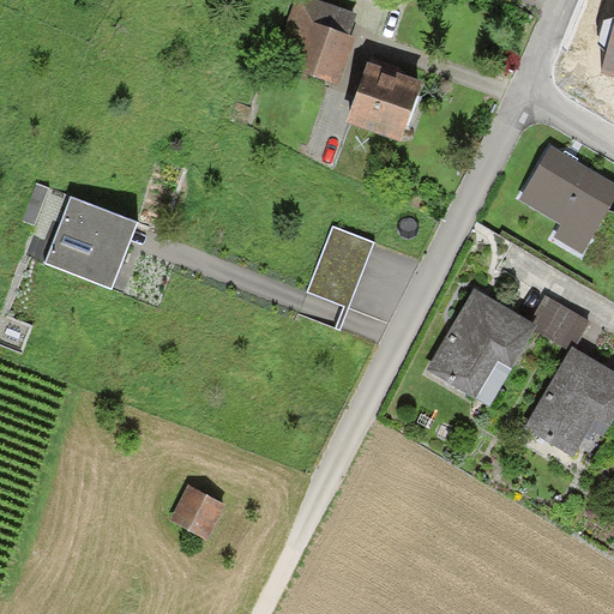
[(339,89),(359,41),(349,37),(357,16),(315,0),(296,0),(272,62),(339,89)]
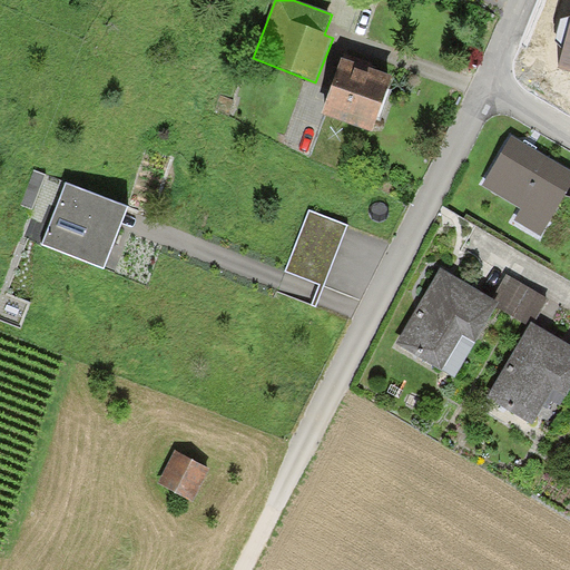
[(569,16),(561,19),(556,40),(563,48),(558,68),(569,70),(569,16)]
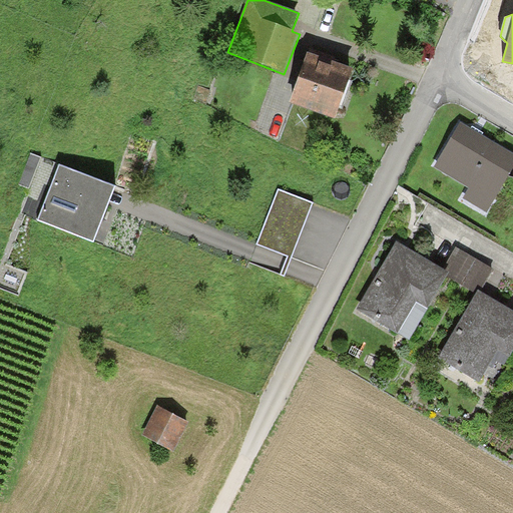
[(335,119),(354,71),(310,54),(291,102),(335,119)]
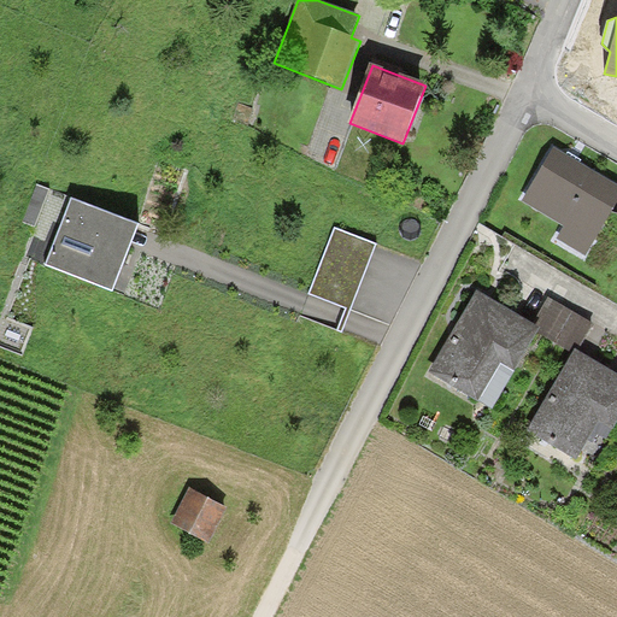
[(616,201),(616,186),(553,148),(522,201),(566,228),(560,240),(585,256),(616,201)]
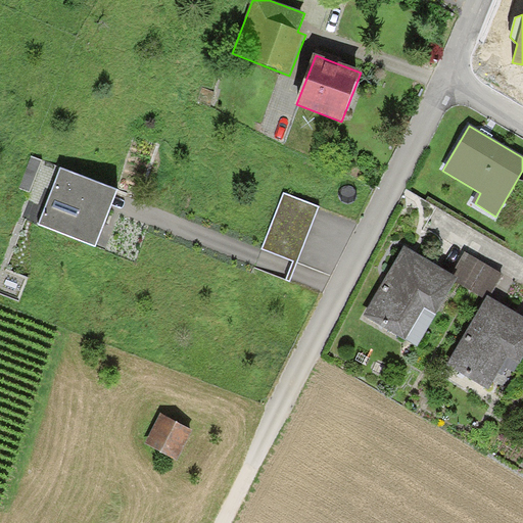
[(43,161),(32,157),(18,189),(30,193),(43,161)]
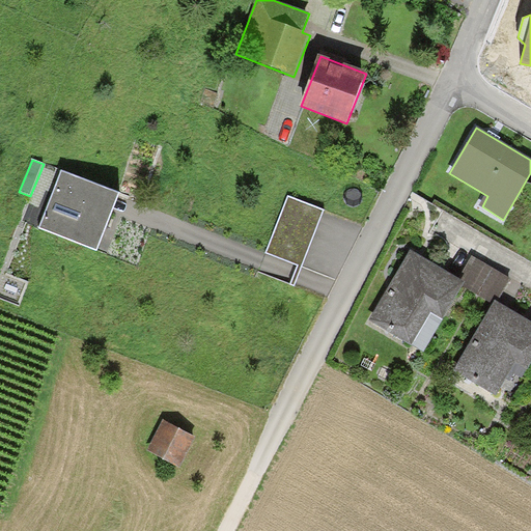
[(98,253),(119,195),(60,172),(38,230),(98,253)]
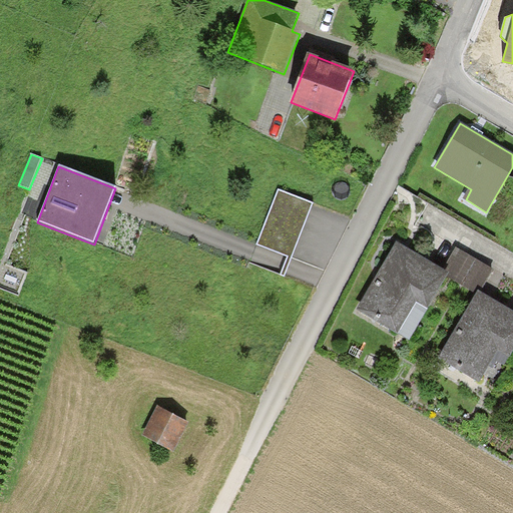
[(311,204),(281,192),(261,243),(291,255),(311,204)]
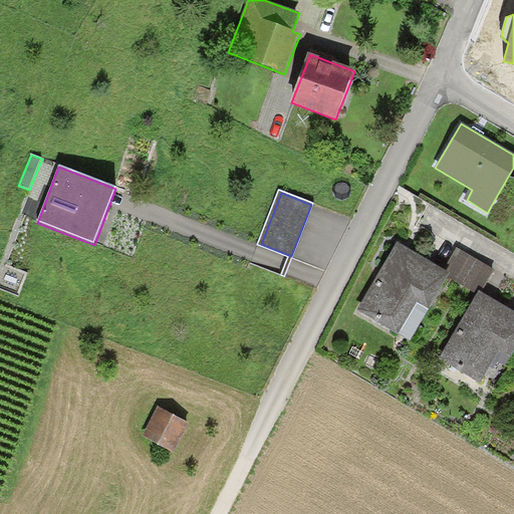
[(445,271),(398,243),(357,311),(411,342),(448,278),(450,274),(445,271)]
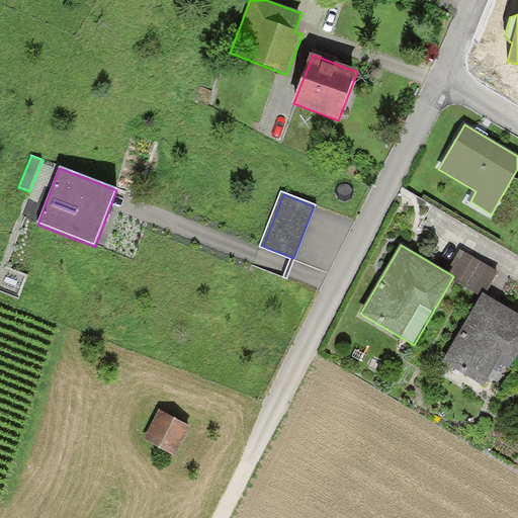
[(499,273),(460,251),(448,273),(453,276),(451,280),(482,297),(484,294),(486,295),(499,273)]
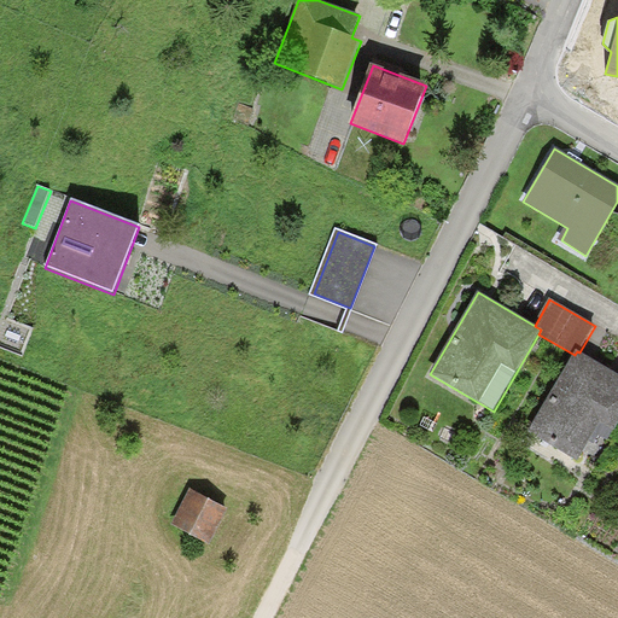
[(617,375),(579,353),(577,351),(575,355),(529,432),(577,461),(594,432),(608,441),(617,424),(617,375)]
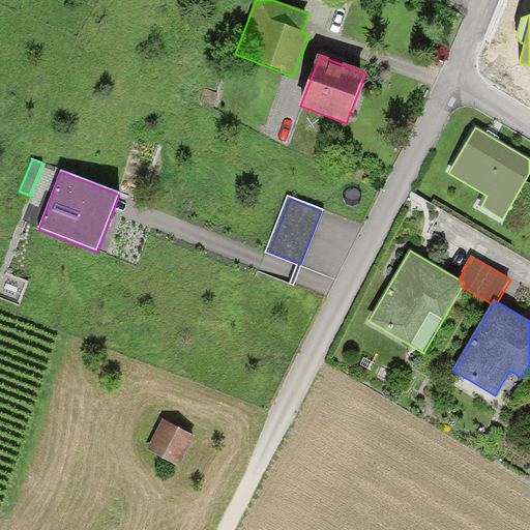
[(195,438),(164,420),(147,450),(179,468),(195,438)]
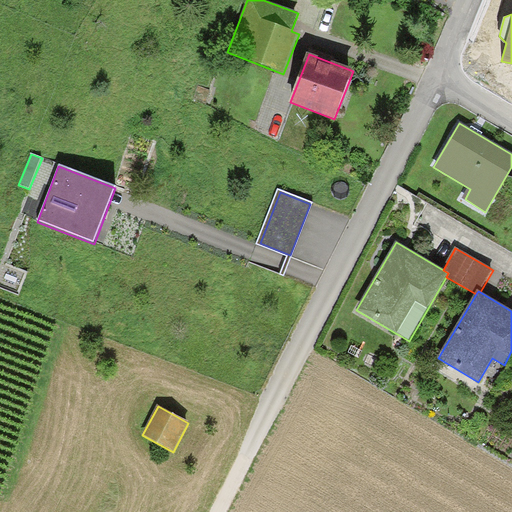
All buildings are outlined.
